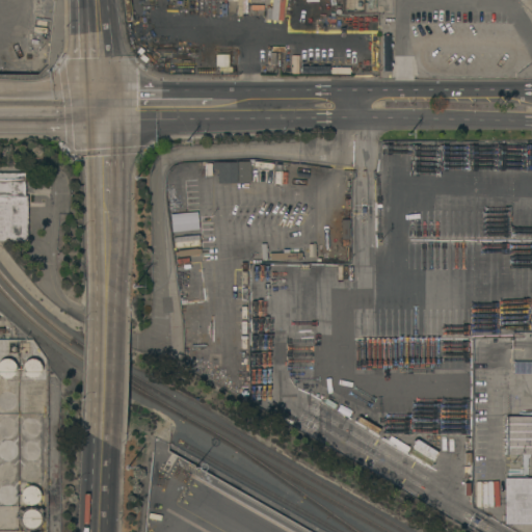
[(282,20),(283,0),(271,0),(271,7),(266,7),(265,19),(282,20)]
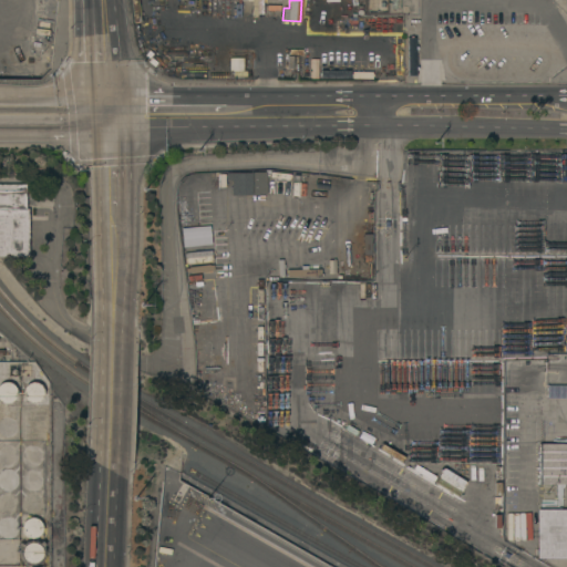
[(391,0),(400,0),(400,9),(392,9),(391,0)]
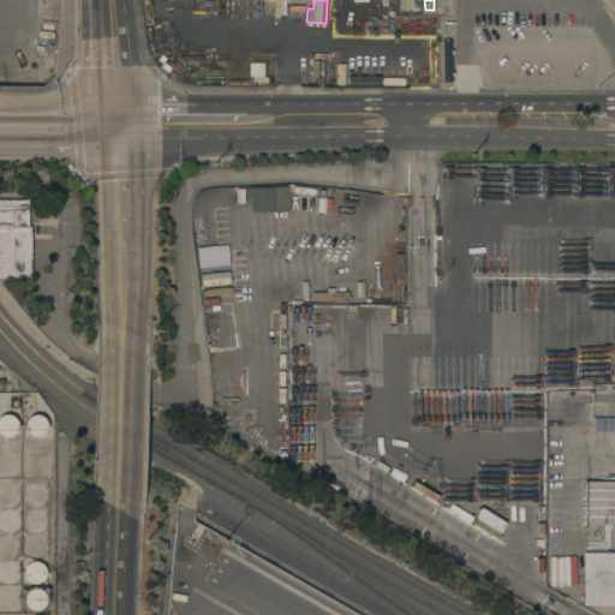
[(275,187),(292,186),(293,209),(276,209),(275,187)]
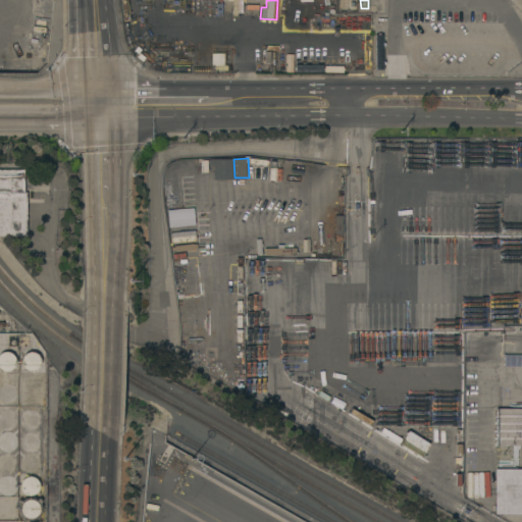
[(192,161),(204,160),(205,175),(192,175),(192,161)]
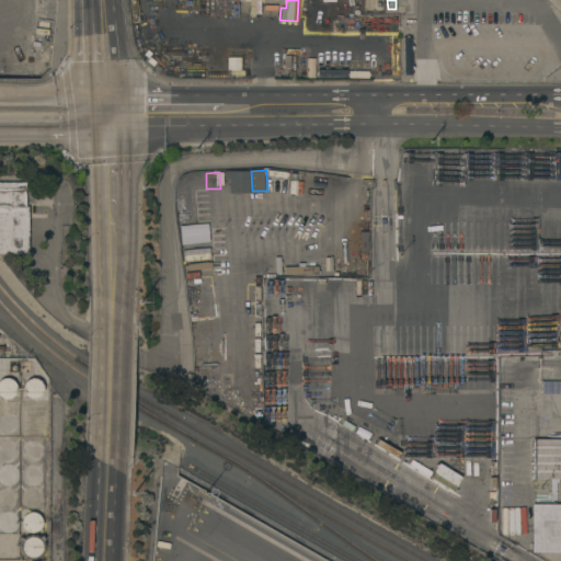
[(236,173),(249,172),(249,190),(237,190),(236,173)]
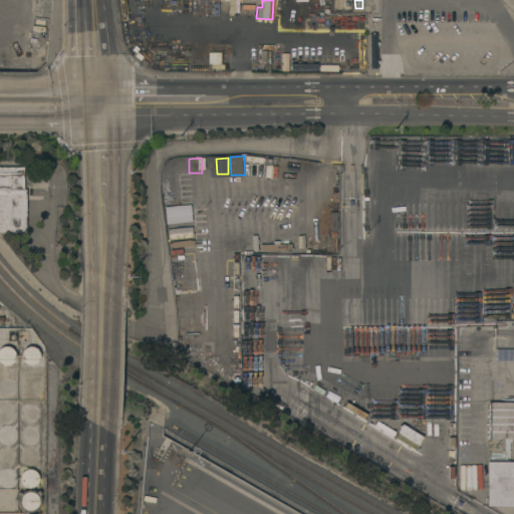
[(0,166),(24,167),(24,189),(27,189),(26,233),(0,233),(0,166)]
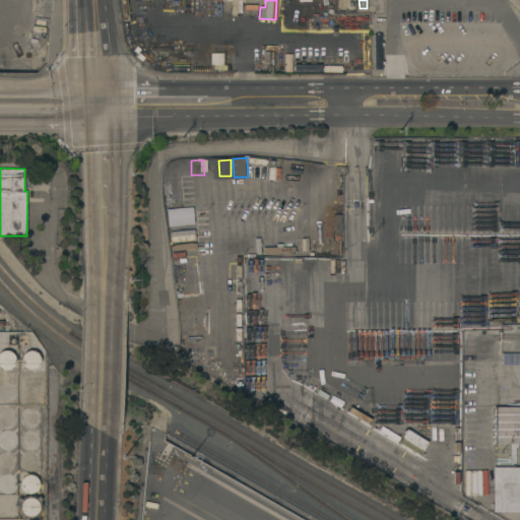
[(182,205),(167,207),(166,194),(168,194),(167,186),(180,185),(182,205)]
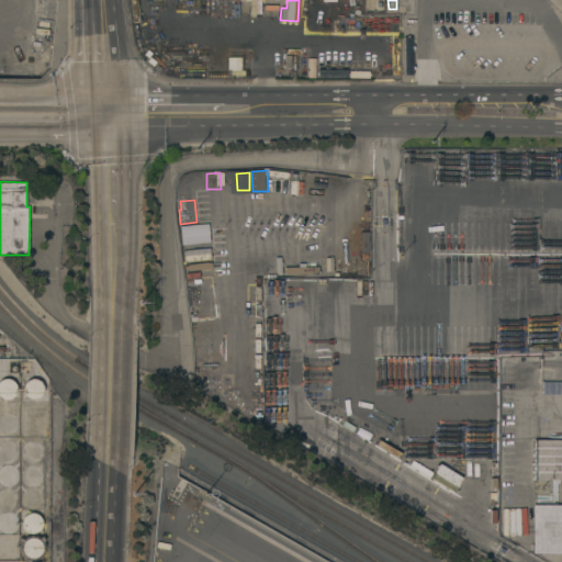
[(182,244),(181,227),(208,224),(210,240),(182,244)]
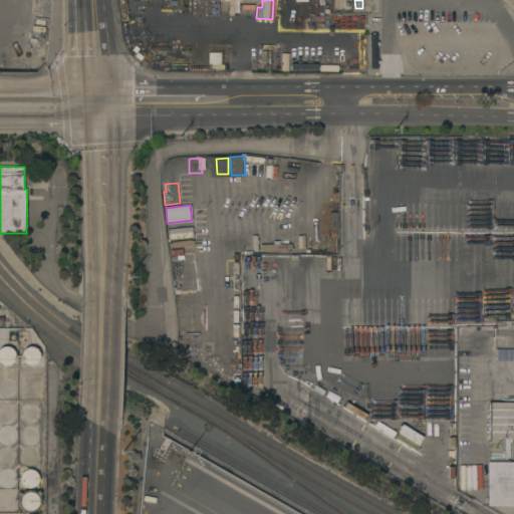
[(329,212),(337,212),(337,231),(329,231),(329,212)]
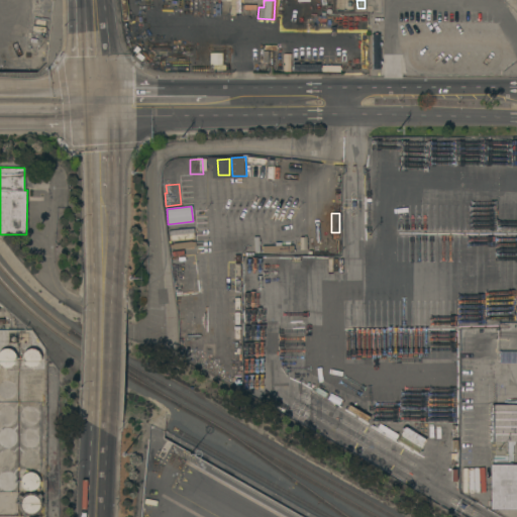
[(193,227),(194,232),(169,235),(169,230),(193,227)]
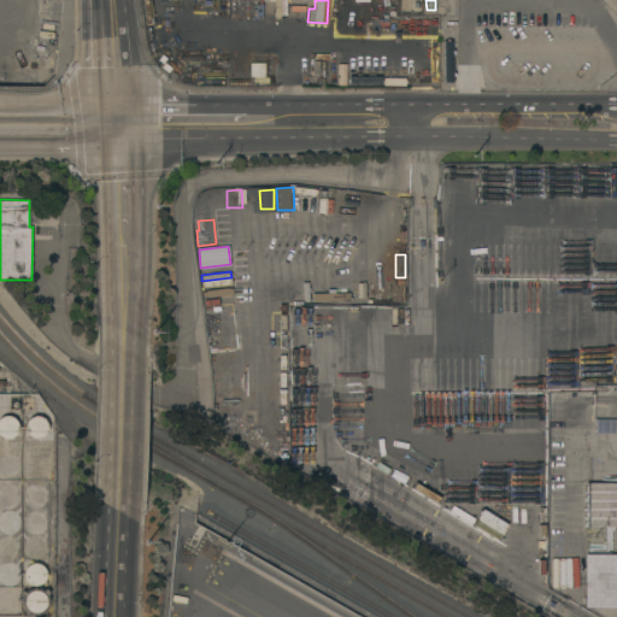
[(17,433),(16,434),(15,436),(13,436),(11,438),(10,439),(7,439),(5,439),(4,438),(1,438),(0,436),(0,418),(1,417),(4,416),(5,416),(7,416),(10,416),(11,416),(13,417),(15,418),(16,419),(17,421),(18,423),(18,425),(19,427),(18,429),(18,430),(17,433)]
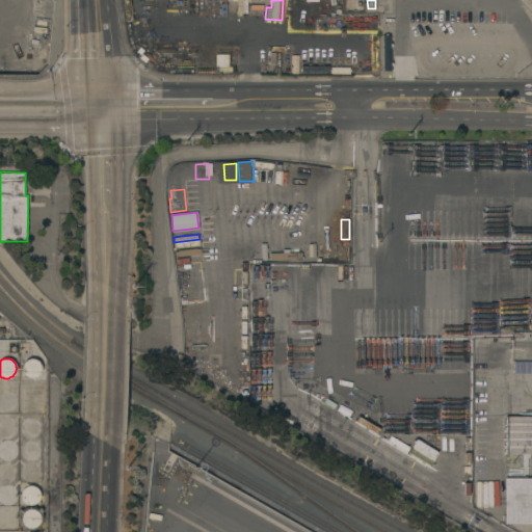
[(41,373),(40,374),(38,375),(36,376),(35,377),(33,378),(32,378),(30,378),(28,377),(27,377),(26,376),(24,375),(23,373),(23,372),(22,370),(22,369),(22,367),(23,365),(23,364),(24,362),(25,361),(27,360),(28,358),(30,358),(31,358),(33,358),(35,358),(36,360),(37,361),(40,362),(41,363),(41,365),(42,366),(42,368),(42,370),(41,371),(41,373)]
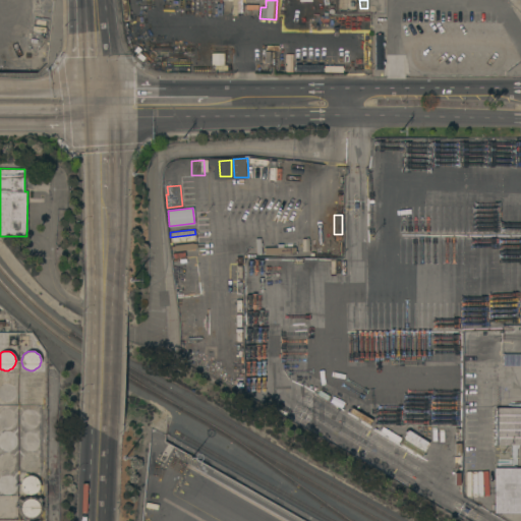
[(520,354),(520,365),(503,365),(503,354),(520,354)]
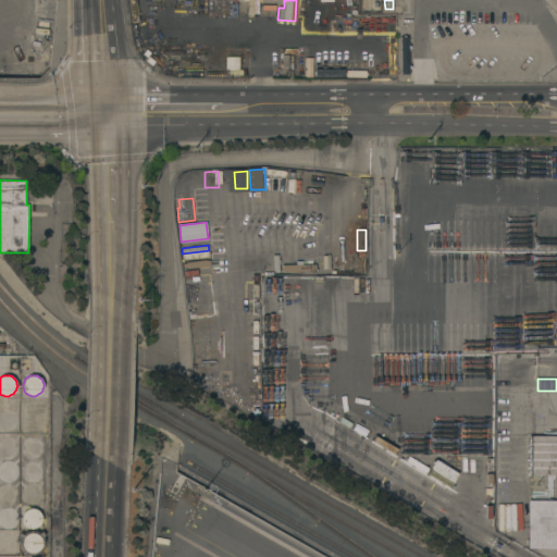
[(556,475),(530,475),(530,435),(551,435),(556,435),(556,475)]
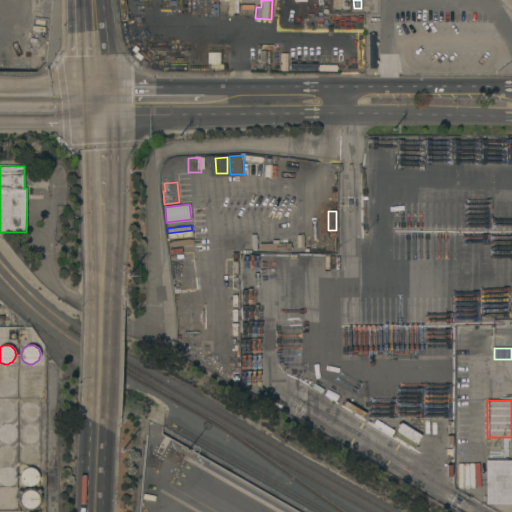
[(511,504),(485,504),(485,501),(485,496),(485,460),(504,460),(504,458),(507,458),(507,460),(511,460),(511,504)]
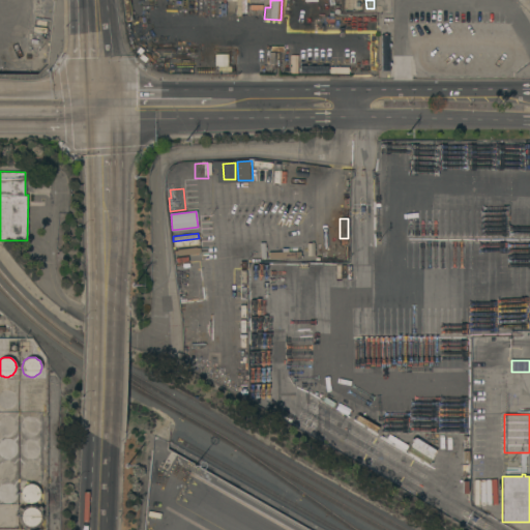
[(38,499),(37,500),(35,501),(34,502),(32,502),(31,503),(29,502),(28,502),(26,502),(25,501),(24,500),(23,498),(22,497),(21,495),(21,494),(21,492),(22,490),(22,489),(23,487),(24,486),(25,484),(27,483),(28,483),(30,483),(32,483),(33,483),(35,484),(36,486),(37,487),(38,488),(39,490),(40,491),(40,493),(40,494),(39,496),(39,498),(38,499)]
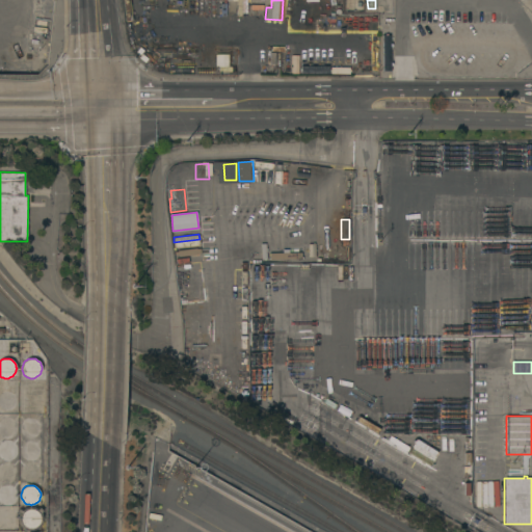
[(38,524),(37,525),(36,526),(35,527),(33,528),(32,528),(30,528),(29,528),(27,527),(26,527),(24,526),(23,525),(22,523),(22,522),(21,520),(21,519),(22,516),(22,514),(23,513),(24,512),(25,511),(26,510),(28,509),(29,509),(31,509),(32,509),(34,509),(35,510),(37,511),(38,512),(40,514),(40,515),(41,517),(41,519),(40,521),(40,522),(38,524)]
